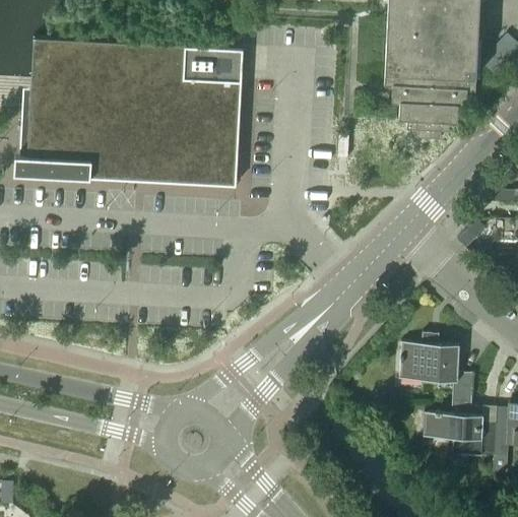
[(389,0),(386,58),(385,88),(393,88),(392,105),(400,106),(400,122),(407,122),(407,130),(415,130),(415,138),(441,140),(442,132),(450,132),(450,124),(458,124),(459,109),(467,109),(468,92),(476,92),(480,2),(479,0),(389,0)]
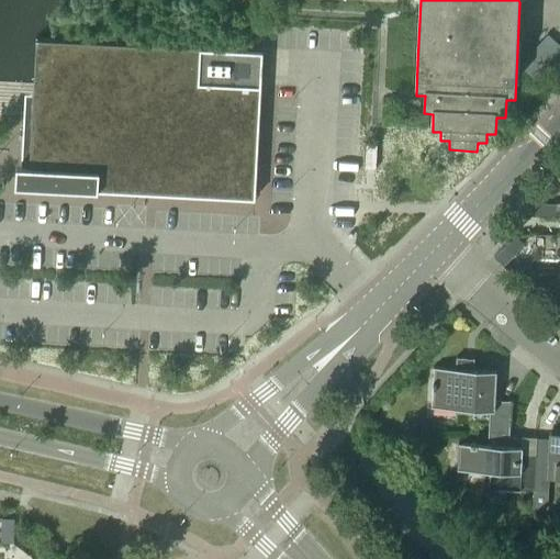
[(31,169),(33,169),(32,188),(119,192),(119,194),(256,201),(264,54),(37,42),(31,169)]
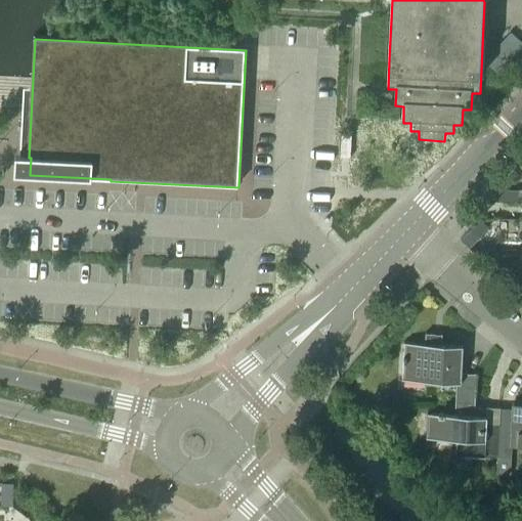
[(463,375),(464,348),(442,347),(443,337),(442,337),(426,336),(426,346),(405,345),(405,348),(404,364),(404,378),(403,382),(425,383),(452,384),(457,385),(455,404),(476,405),(477,376),(474,376),(474,377),(464,376),(464,375),(463,375)]
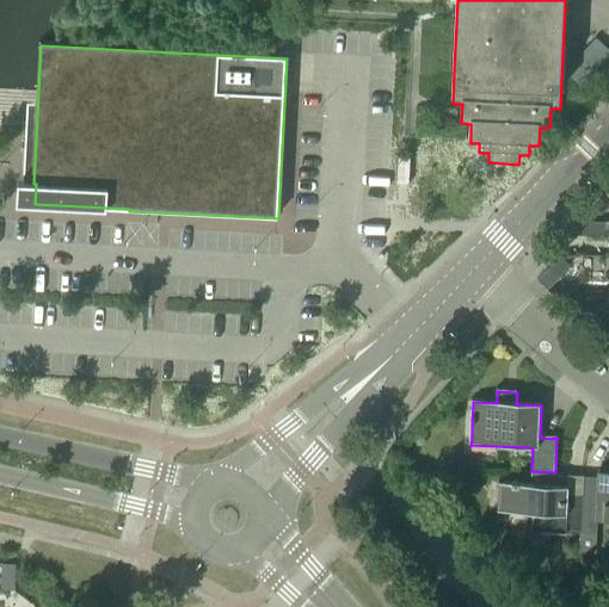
[(582,536),(584,497),(582,497),(582,499),(571,497),(571,496),(568,496),(570,478),(568,478),(554,477),(555,472),(531,471),(531,485),(520,485),(520,484),(514,483),(514,485),(499,484),(498,513),(534,515),(533,533),(580,536),(582,536)]
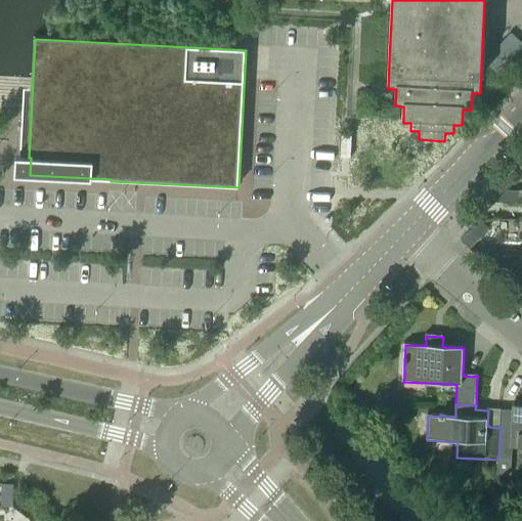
[(521,407),(513,407),(513,411),(501,411),(501,427),(498,460),(497,460),(497,466),(512,467),(512,449),(521,449),(521,407)]
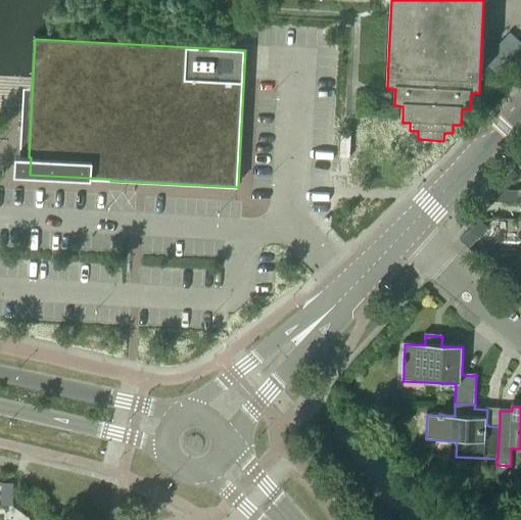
[(496,465),(496,478),(510,478),(511,466),(496,465)]
